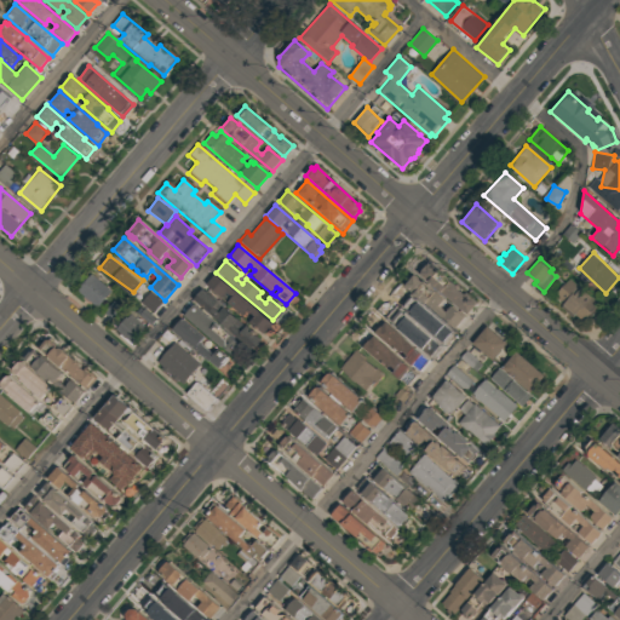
[(422,273),(430,263),(477,303),(469,313),(422,273)]
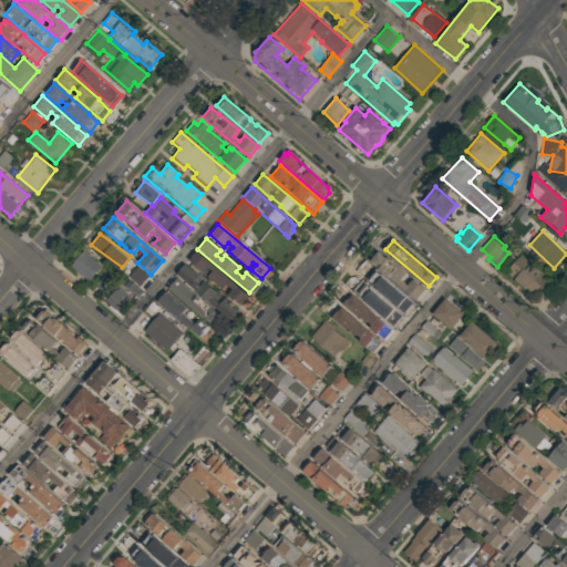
[(90,281),(103,266),(85,249),(72,265),(90,281)]
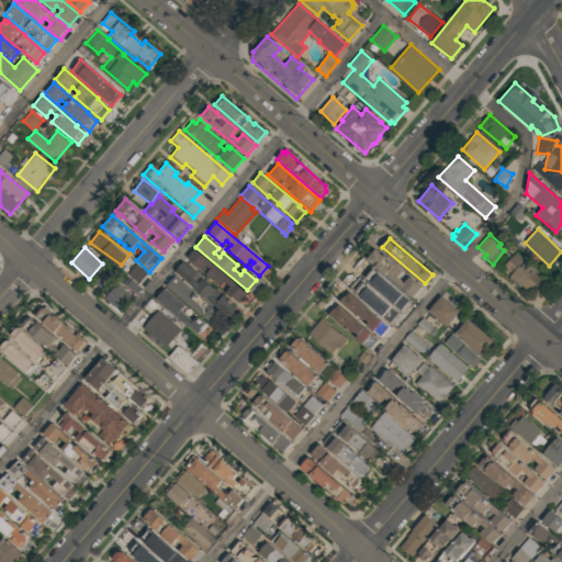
[(194,248),(248,294),(239,304),(234,299),(233,300),(224,292),(229,287),(223,281),(218,287),(205,274),(210,269),(204,265),(200,270),(187,258),(194,248)]
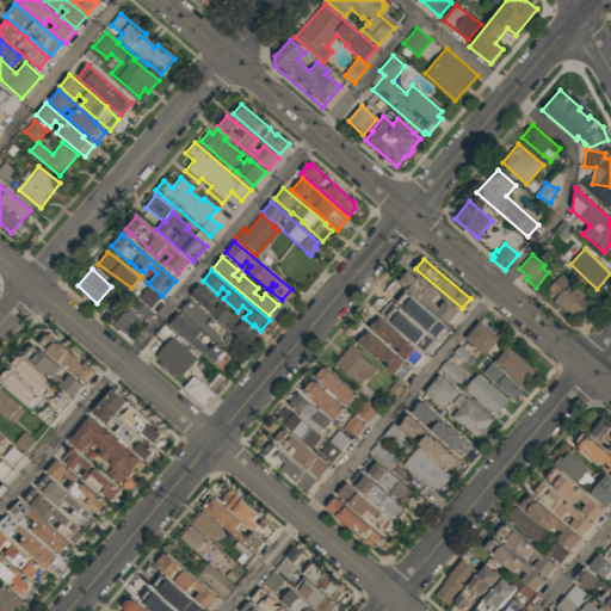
[(401,279),(409,270),(460,312),(450,322),(401,279)]
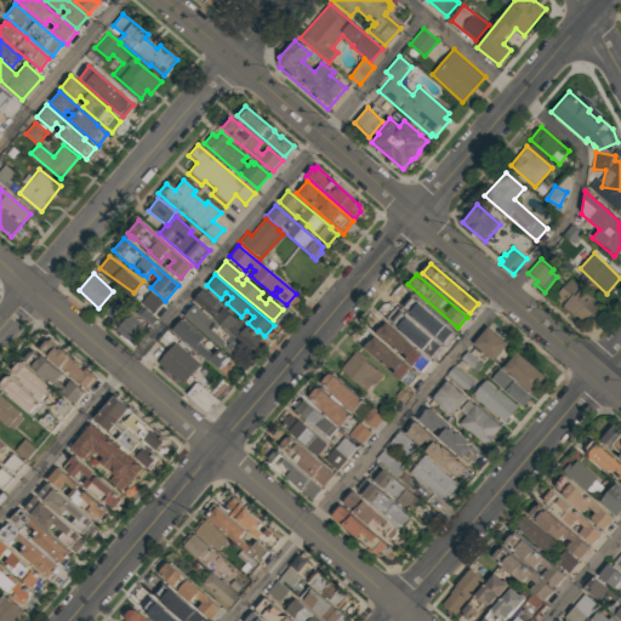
[(569,278),(599,303),(581,325),(562,308),(564,306),(553,296),(569,278)]
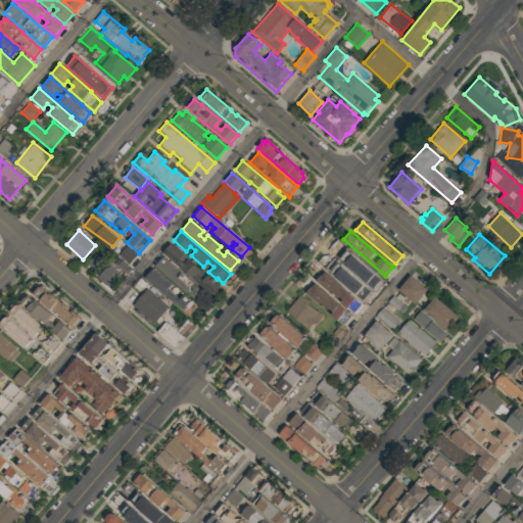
[(162,252),(170,244),(183,255),(179,259),(184,264),(187,259),(200,271),(196,275),(202,280),(207,275),(215,281),(214,282),(219,286),(217,288),(218,289),(214,294),(212,293),(211,294),(162,252)]
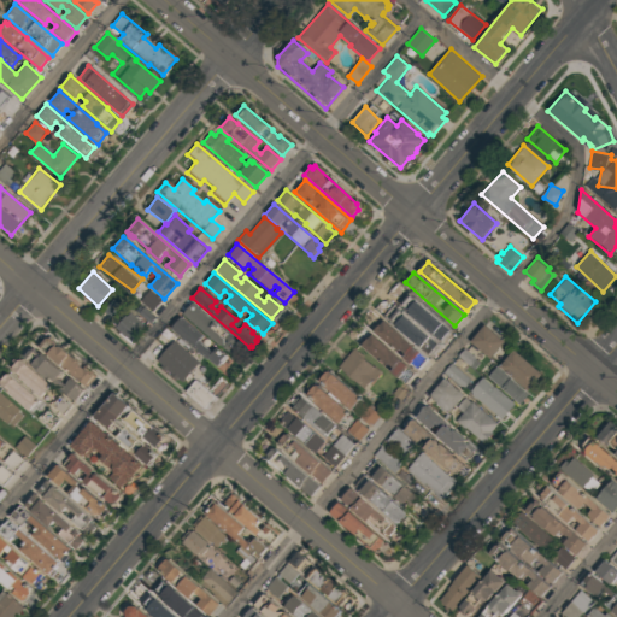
[(424,305),(406,289),(387,311),(405,327),(424,305)]
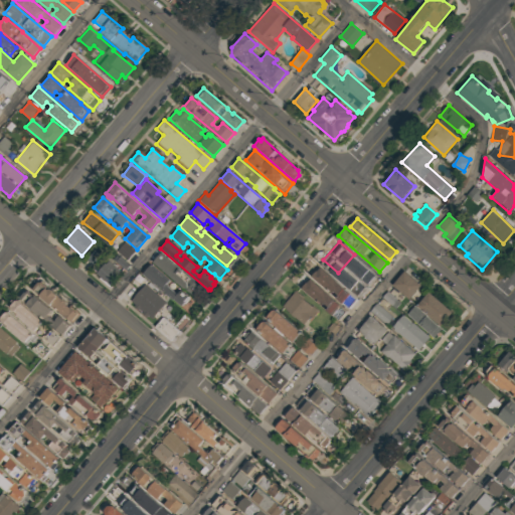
[(131,260),(137,249),(125,242),(119,252),(131,260)]
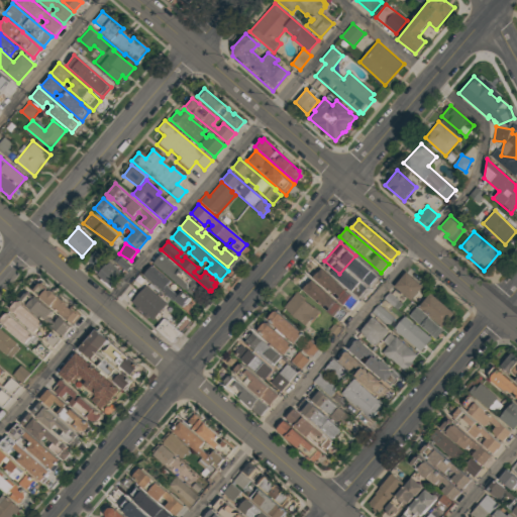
[(152,264),(162,254),(201,288),(193,297),(183,289),(152,264)]
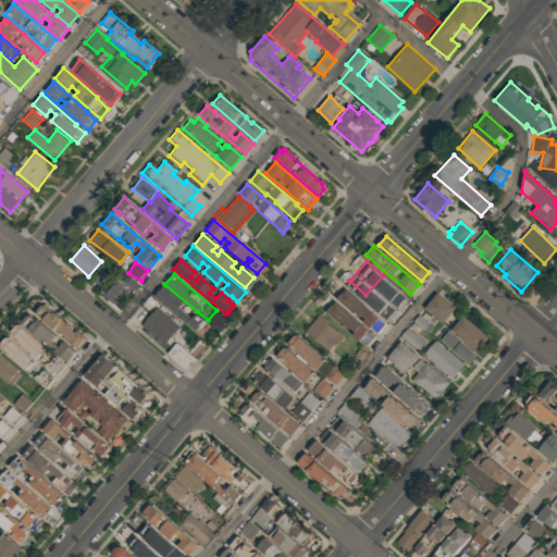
[(106,296),(121,307),(132,292),(116,281),(106,296)]
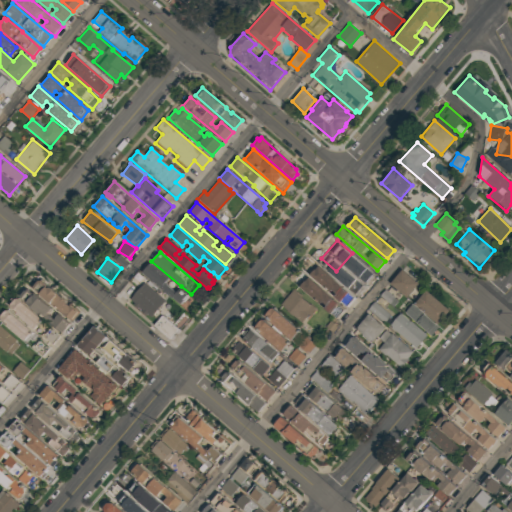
[(149,263),(168,279),(165,284),(175,293),(179,289),(187,295),(179,304),(172,298),(171,299),(140,273),(149,263)]
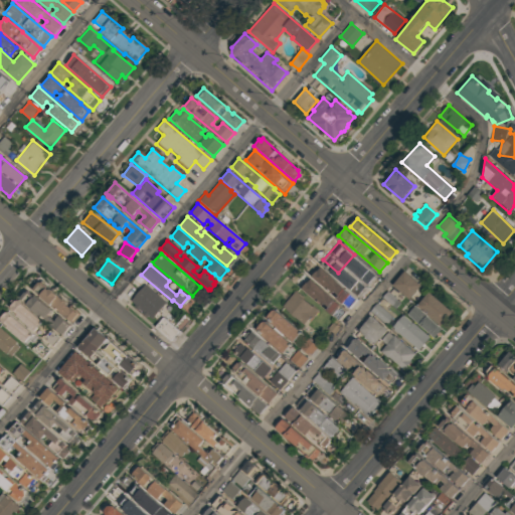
[(313,276),(320,267),(358,298),(350,308),(313,276)]
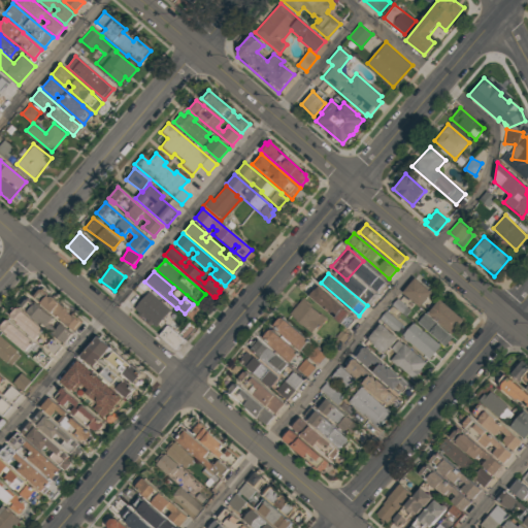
[(401,292),(414,277),(430,293),(418,306),(401,292)]
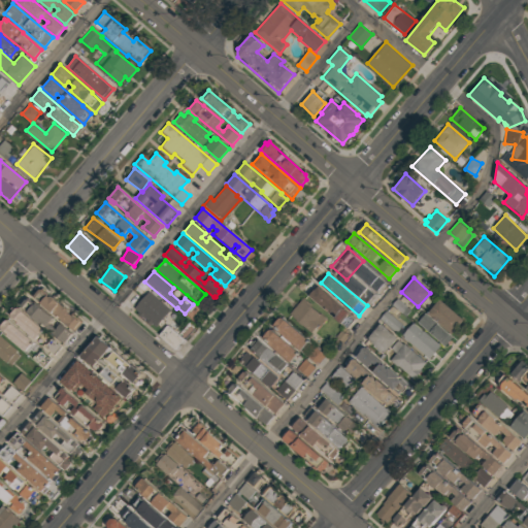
[(378,292),(367,282),(356,294),(367,304),(378,292)]
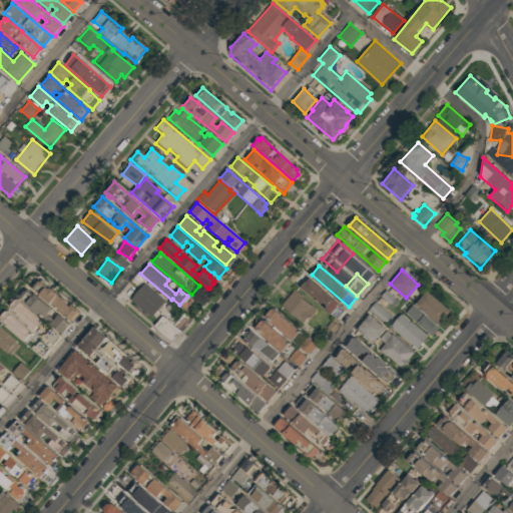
[(302,287),(311,278),(347,309),(339,319),(302,287)]
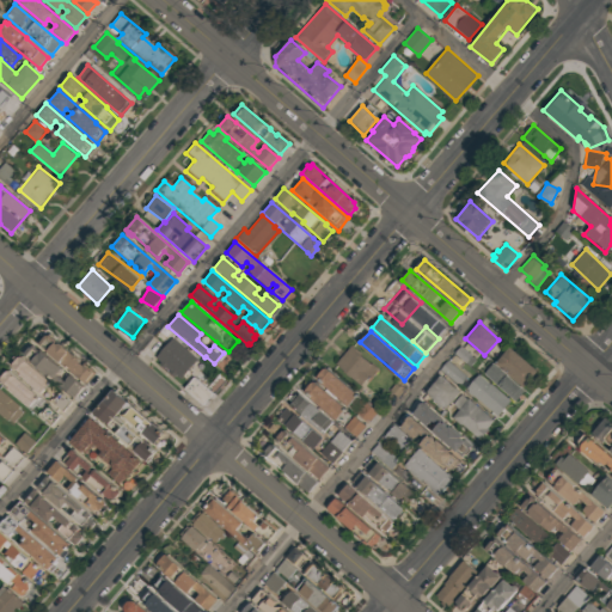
[(49,336),(79,361),(78,362),(87,369),(89,368),(95,373),(85,385),(37,344),(44,336),(49,336)]
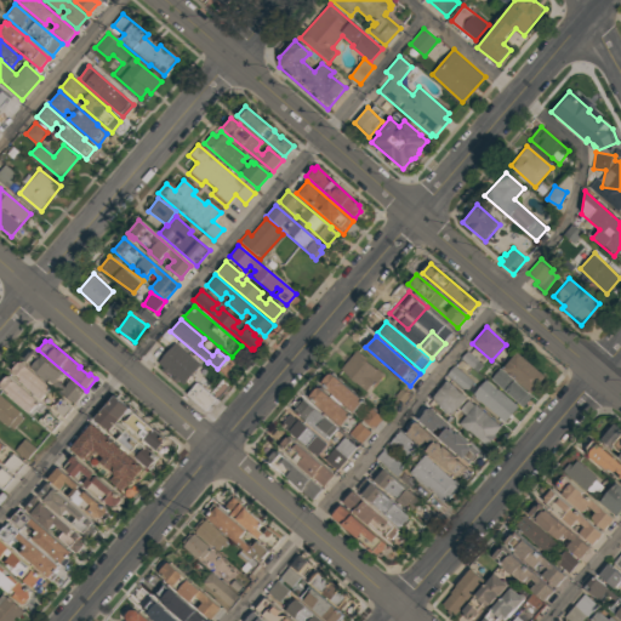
[(157,364),(175,343),(199,365),(182,386),(177,381),(176,382),(170,377),(171,376),(167,372),(166,375),(160,369),(161,368),(157,364)]
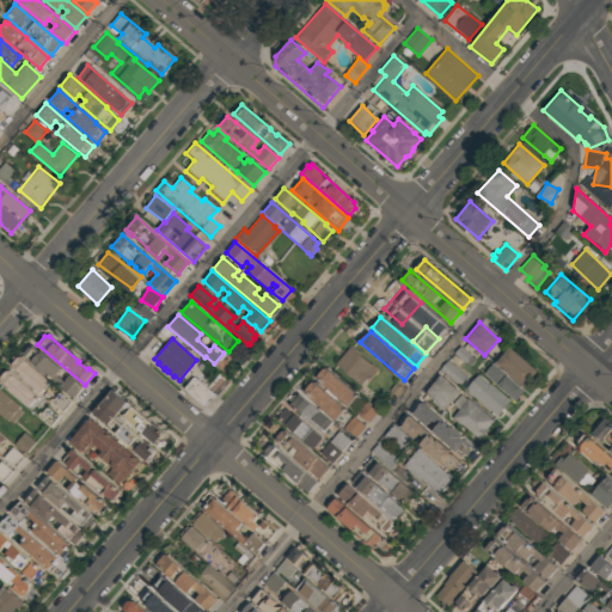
[(31,346),(40,353),(41,352),(61,369),(56,375),(63,381),(68,375),(83,387),(73,399),(22,355),(29,348),(31,346)]
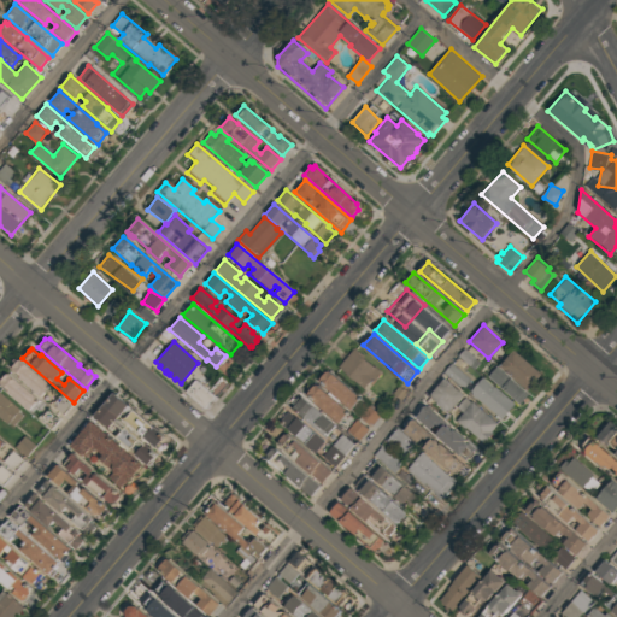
[(382,371),(356,348),(340,366),(366,389),(382,371)]
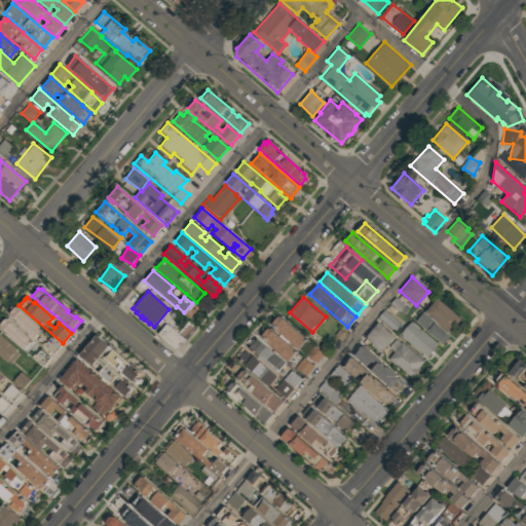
[(391,304),(406,313),(410,307),(396,298),(391,304)]
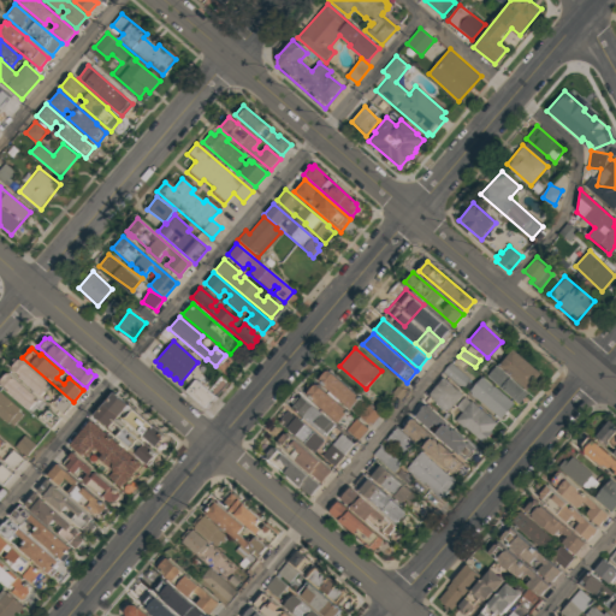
[(497,366),(511,349),(540,374),(526,391),(497,366)]
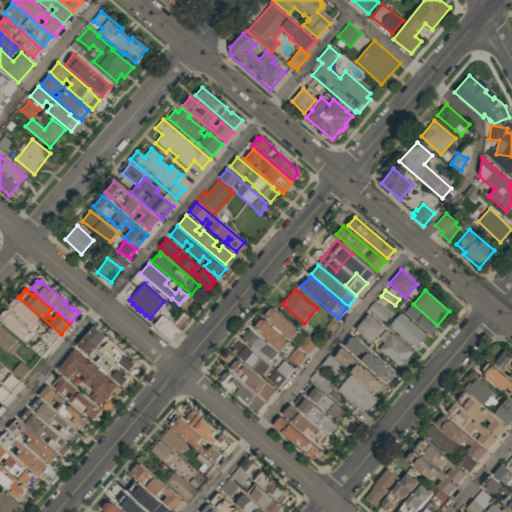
[(43,320),(18,297),(10,306),(35,328),(43,320)]
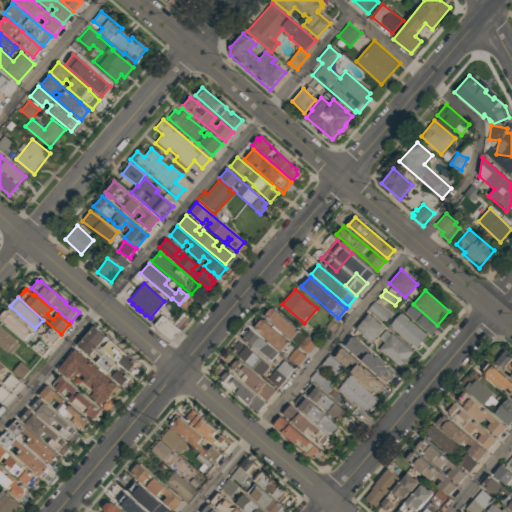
[(370,308),(387,320),(392,313),(375,301),(370,308)]
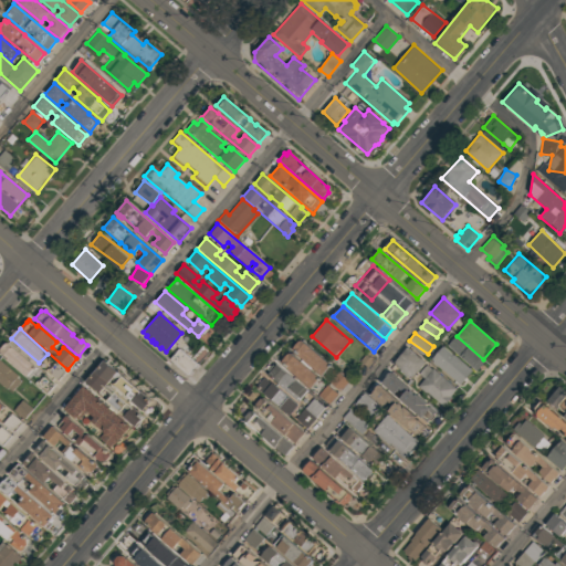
[(478,370),(486,360),(458,335),(449,345),(478,370)]
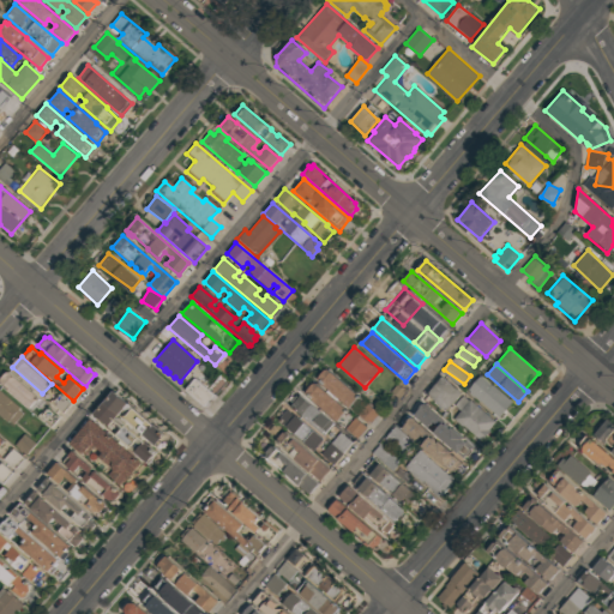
[(319,379),(350,407),(360,396),(327,368),(319,379)]
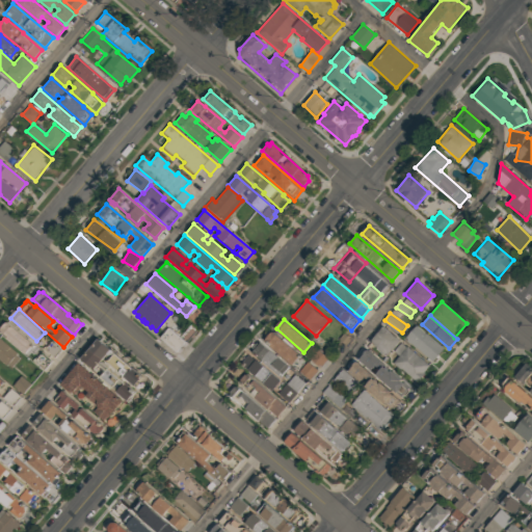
[(29,356),(37,347),(8,321),(0,330),(29,356)]
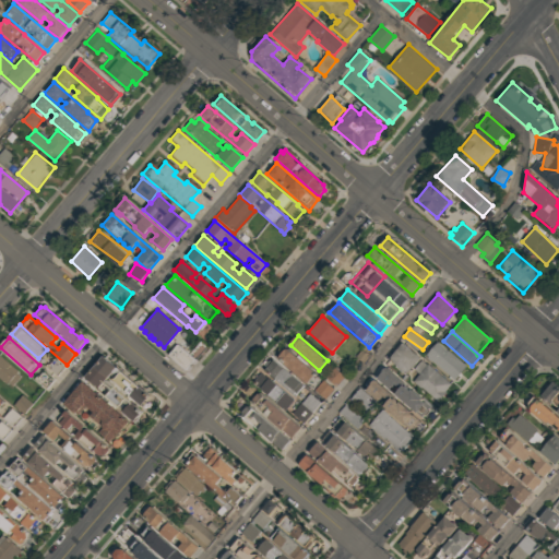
[(455,380),(467,367),(439,341),(427,355),(455,380)]
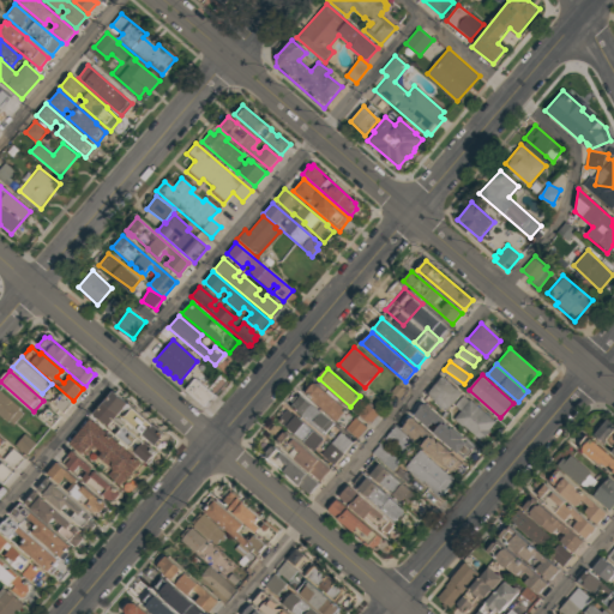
[(440,375),(494,421),(487,431),(489,433),(481,444),(452,419),(459,410),(452,404),(445,413),(425,395),(440,375)]
